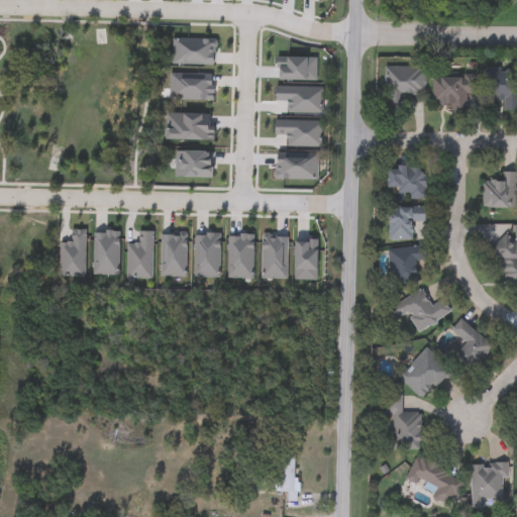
[(384,112),(384,68),(424,68),(424,94),(401,94),(401,112),(384,112)]
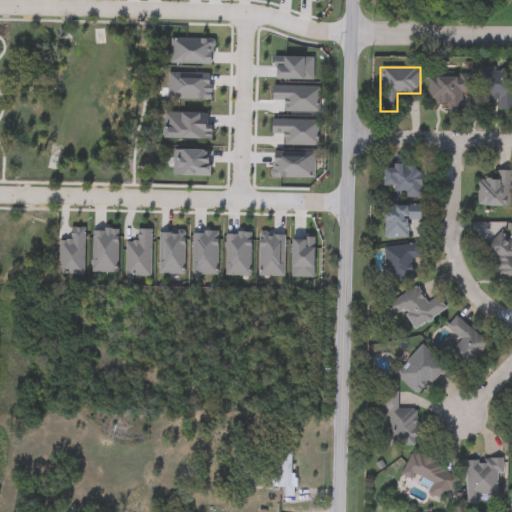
[(511,110),(499,110),(499,99),(480,99),(480,67),(511,67),(511,110)]
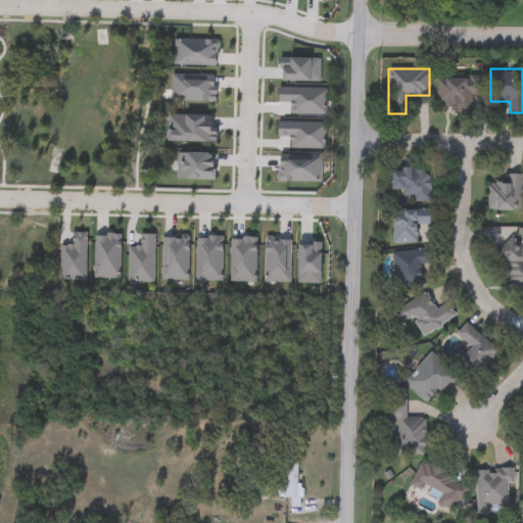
[(479,77),(479,96),(471,96),(471,111),(456,111),(456,106),(437,106),(436,77),(479,77)]
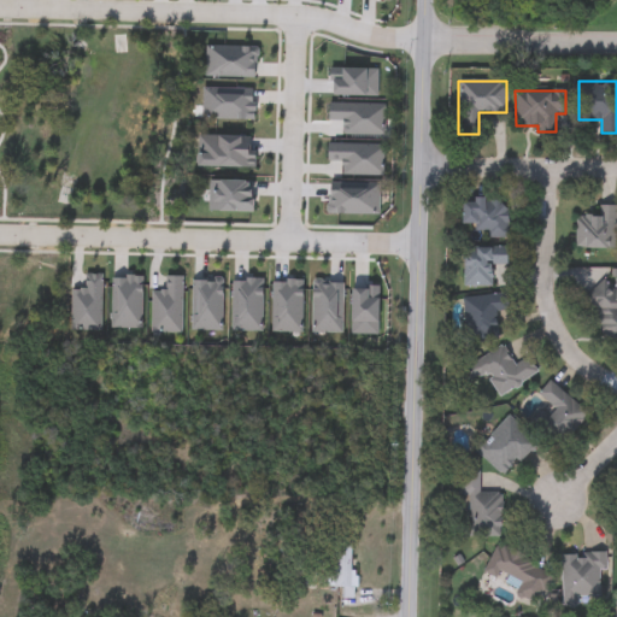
[(462,224),(462,199),(507,199),(506,238),(475,236),(475,225),(462,224)]
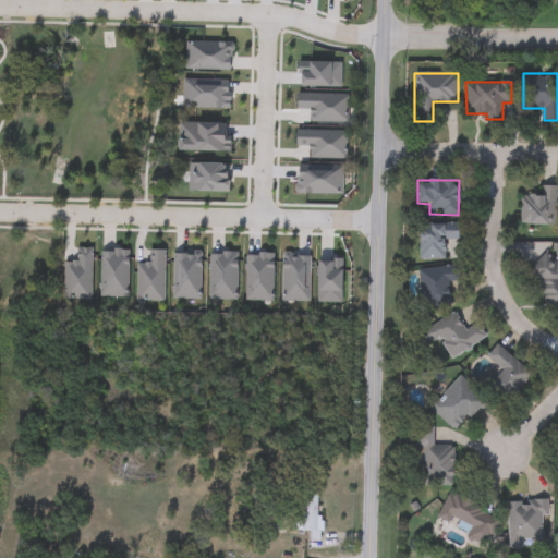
[(557,186),(557,226),(520,226),(520,194),(541,194),(541,186),(557,186)]
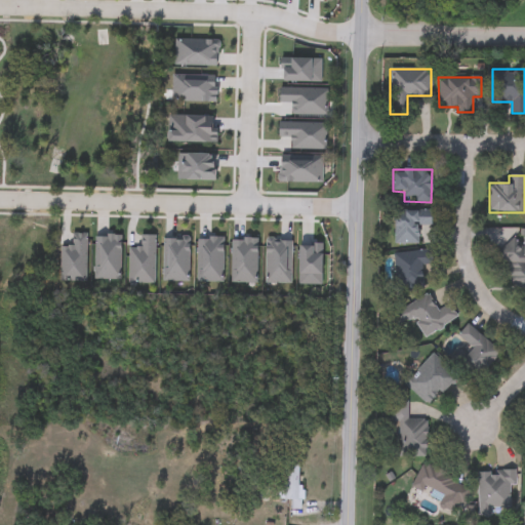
[(394,210),(431,210),(431,226),(417,226),(417,244),(394,244),(394,210)]
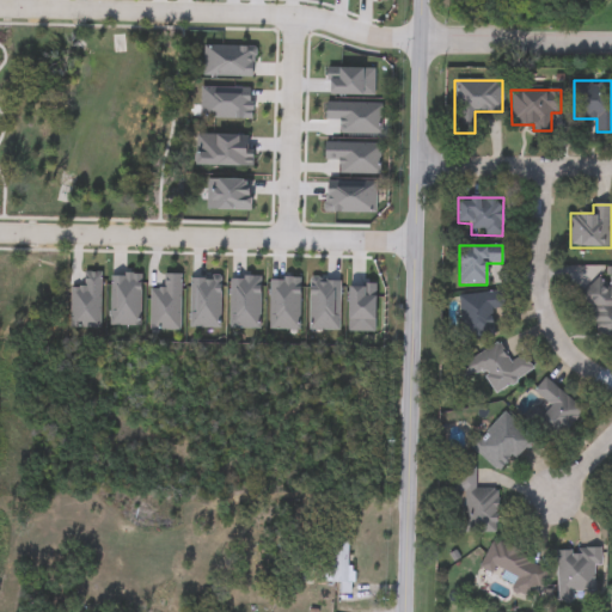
[(611,342),(594,342),(594,281),(611,281),(611,292),(611,342)]
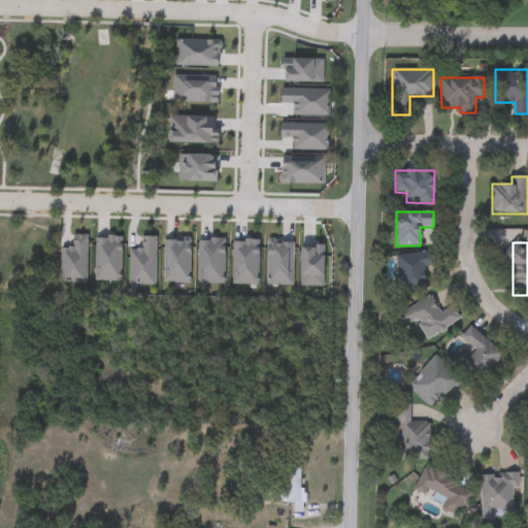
[(396,254),(434,253),(434,266),(425,266),(425,292),(397,293),(396,254)]
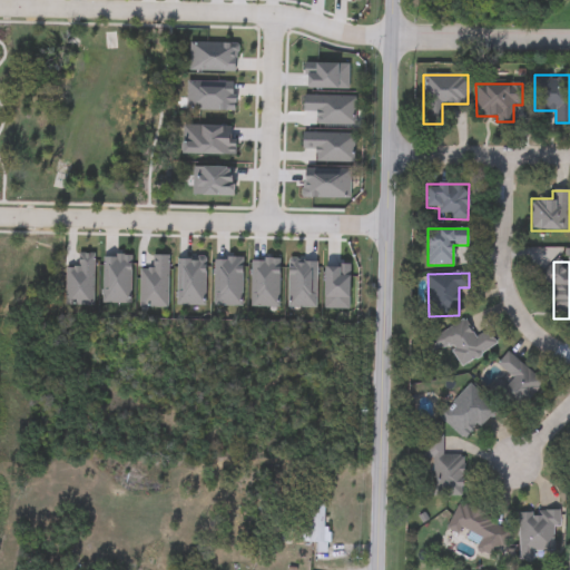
[(488,330),(497,346),(460,366),(449,346),(432,355),(425,342),(464,320),(474,337),(488,330)]
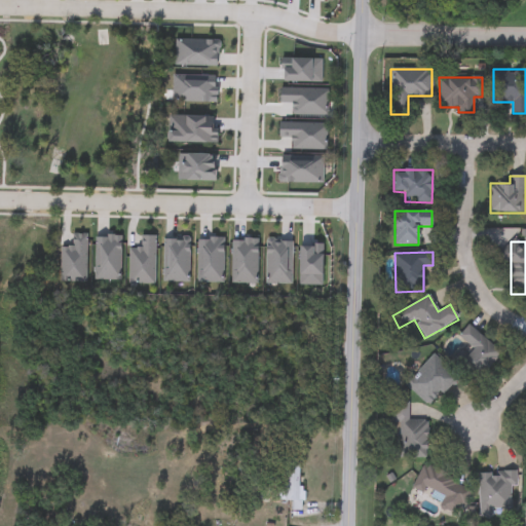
[(466,344),(458,337),(467,326),(501,353),(477,382),(452,362),(466,344)]
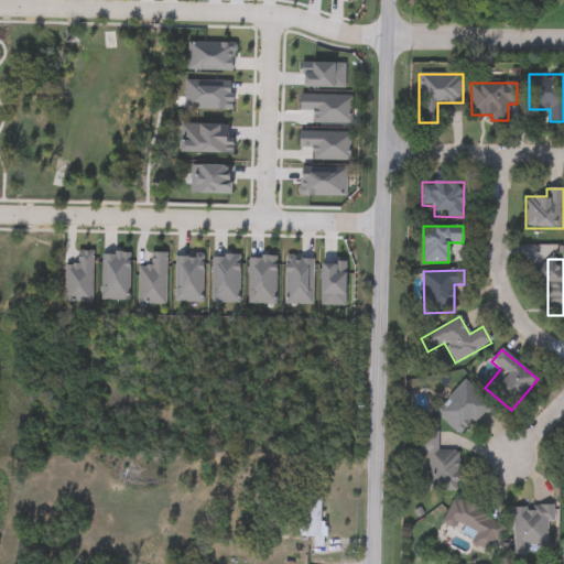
[(490,405),(459,436),(434,411),(465,380),(490,405)]
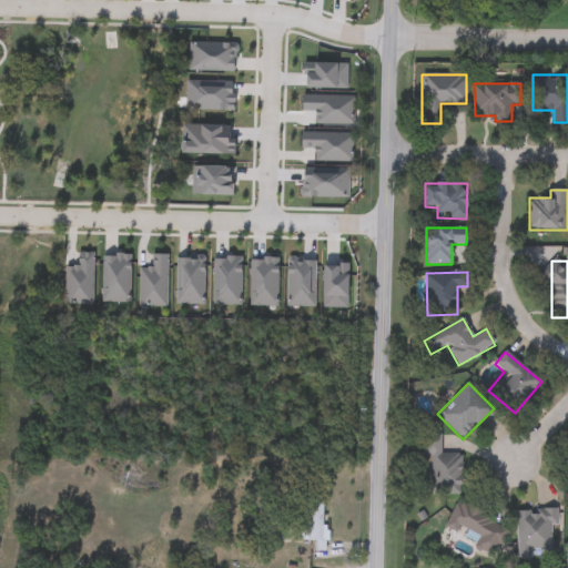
[(433,457),(424,457),(425,432),(442,433),(440,454),(462,454),(460,490),(432,489),(433,457)]
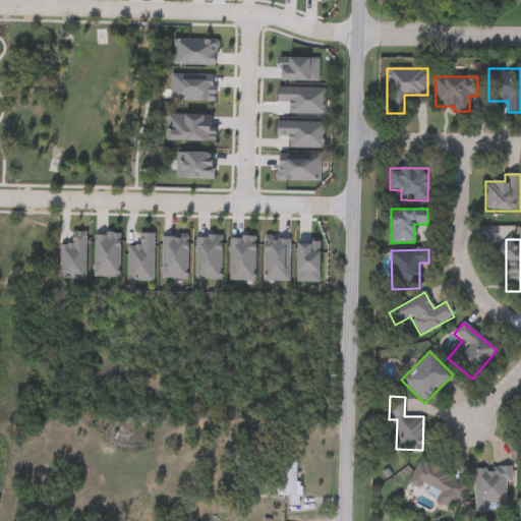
[(421,459),(466,483),(453,509),(408,484),(421,459)]
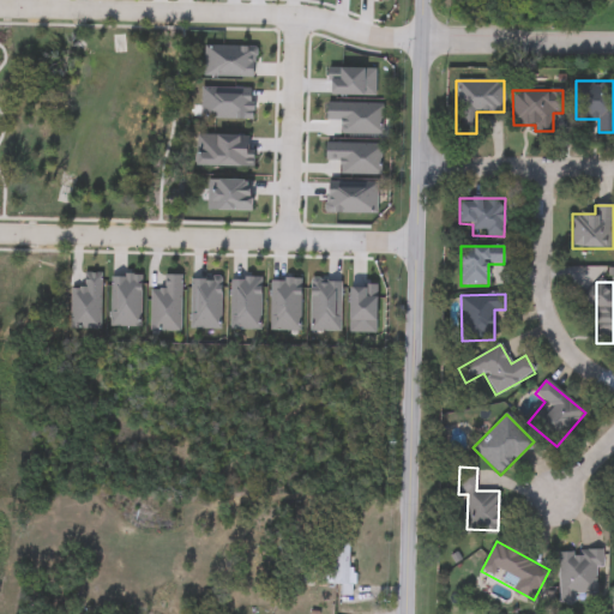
[(348,585),(329,585),(329,545),(348,545),(348,585)]
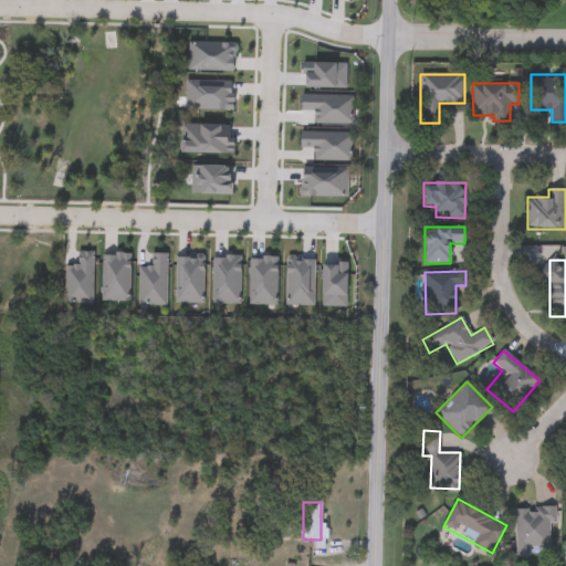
[(554,509),(554,553),(515,553),(515,507),(554,509)]
